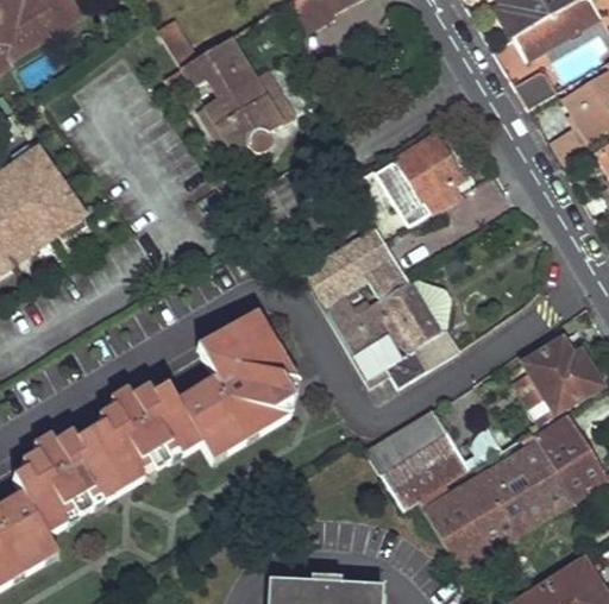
[(0,0),(0,62),(83,20),(73,0),(0,0)]
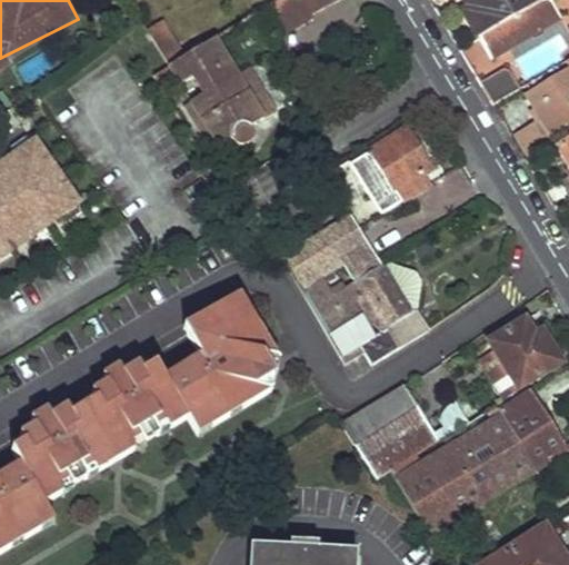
[(272,0),(257,10),(277,42),(312,21),(308,16),(298,0),(272,0)]
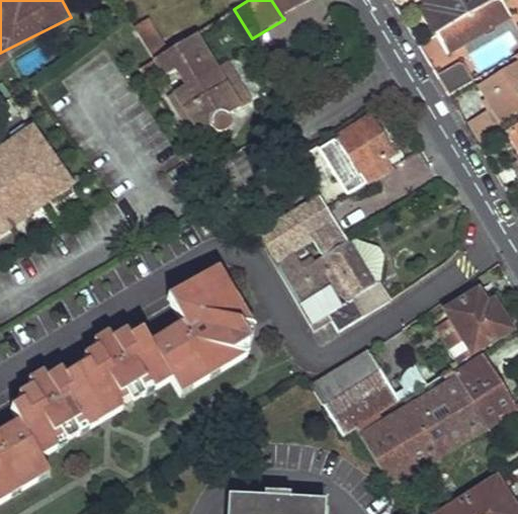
[(271,0),(280,14),(303,0),(271,0)]
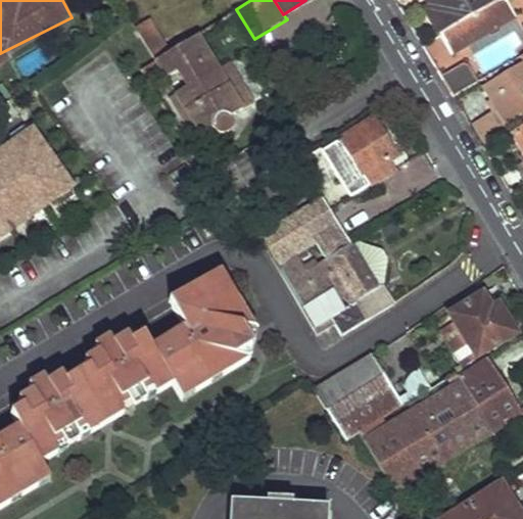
[(429,0),(438,14),(432,18),(441,32),(494,0),(429,0)]
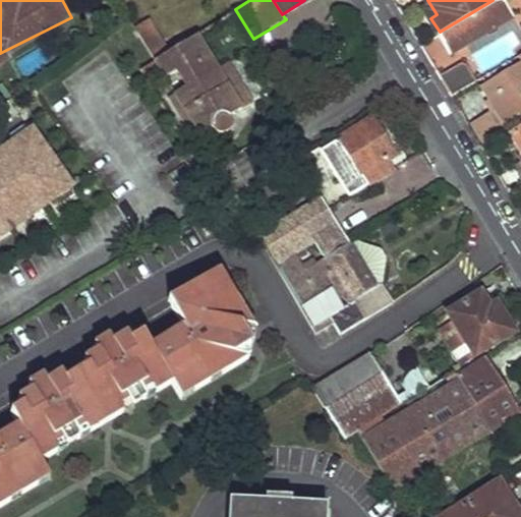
[(493,0),(440,32),(451,50),(514,13),(507,0),(493,0)]
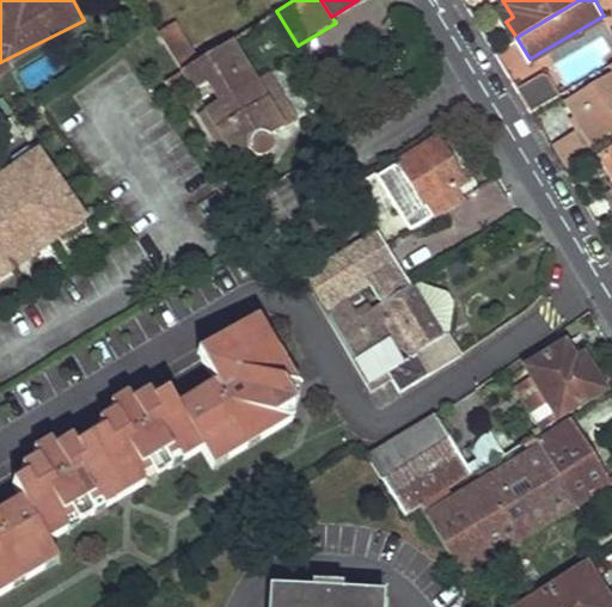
[(176,20),(159,30),(182,68),(199,59),(176,20)]
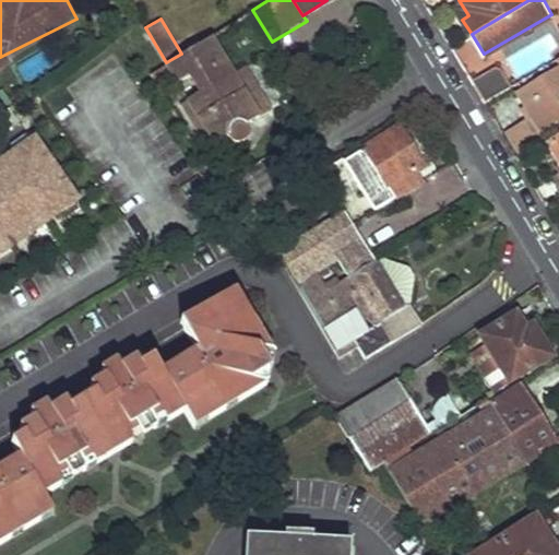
[(181,54),(166,62),(177,80),(214,140),(227,131),(230,136),(238,140),(249,133),(250,125),(247,119),(269,107),(249,73),(244,63),(233,69),(211,35),(181,54)]
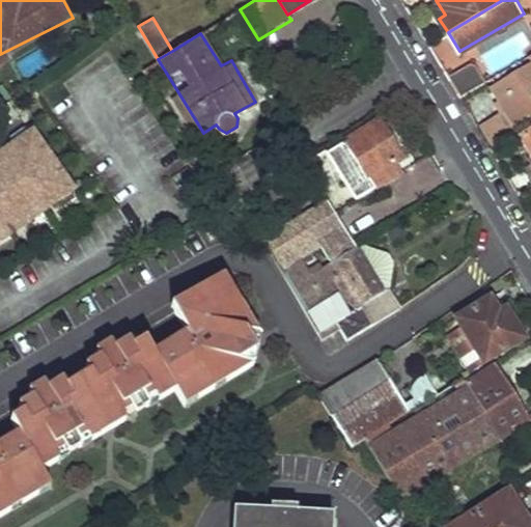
[(448,72),(459,91),(483,78),(473,58),(448,72)]
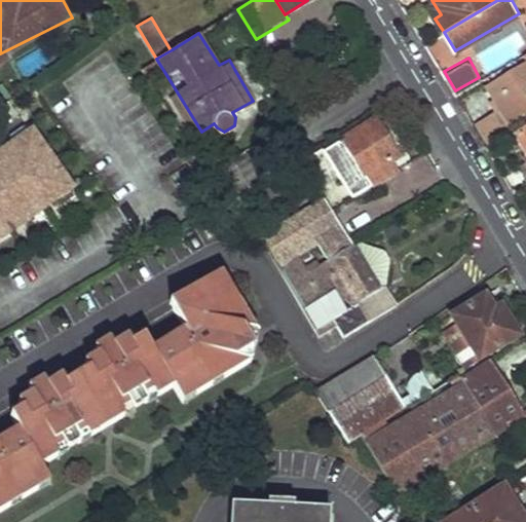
[(143,67),(153,83),(166,75),(156,59),(143,67)]
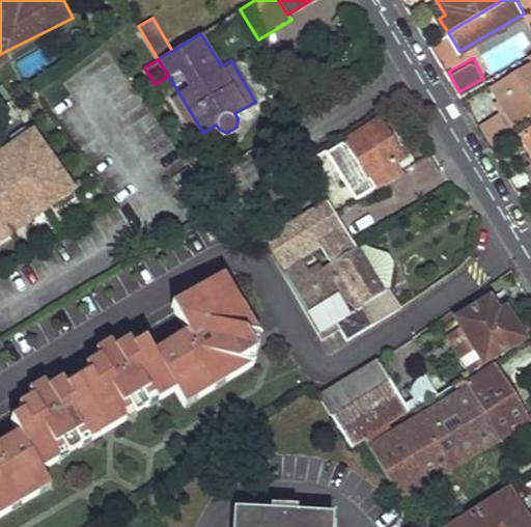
[(530,60),(492,83),(506,107),(514,121),(530,111),(530,60)]
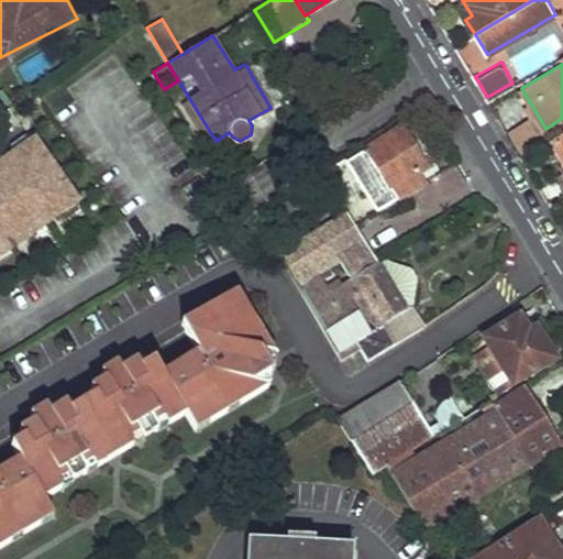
[(537,113),(508,132),(521,153),(550,136),(545,129),(537,113)]
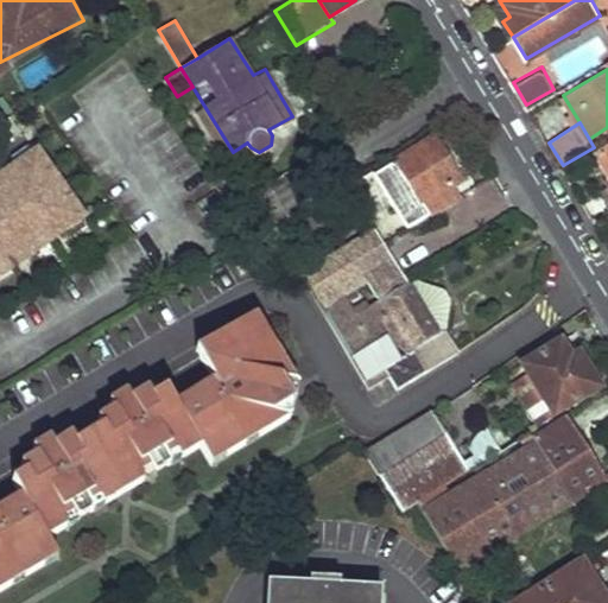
[(435,134),(375,172),(381,183),(409,224),(443,204),(436,194),(453,183),(462,177),(435,134)]
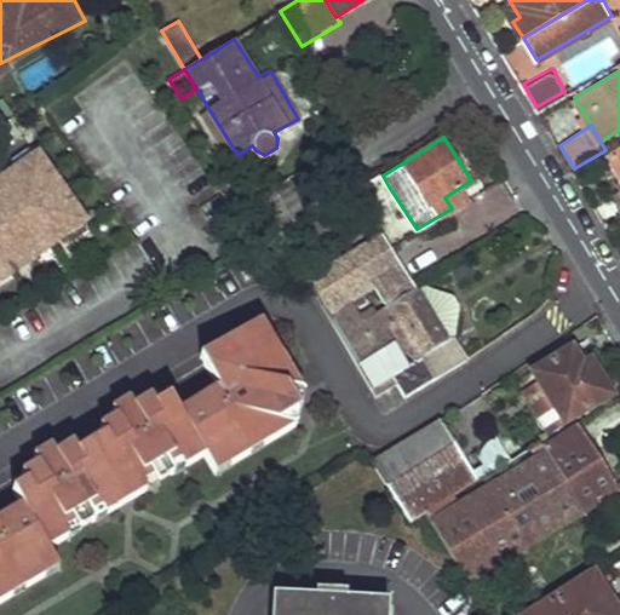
[(619,184),(619,147),(608,154),(619,173),(619,183),(619,184)]
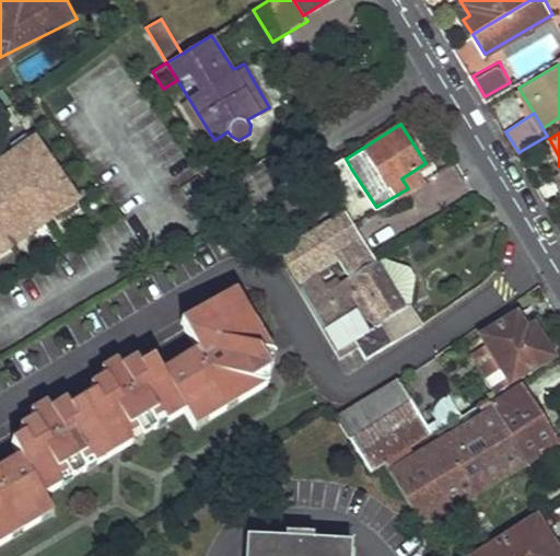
[(0,253),(80,198),(36,136),(0,160),(0,253)]
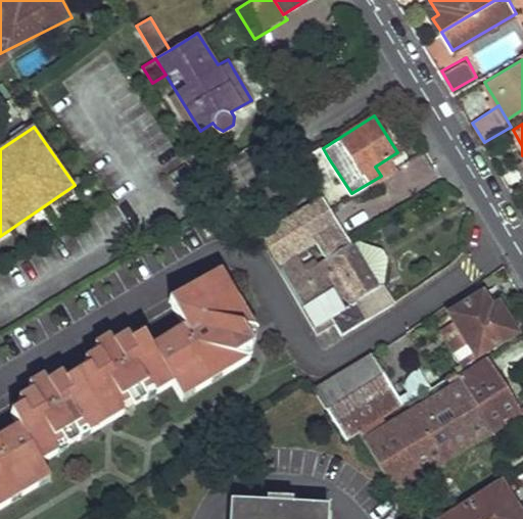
[(297,177),(328,157),(323,148),(319,150),(317,147),(289,164),(297,177)]
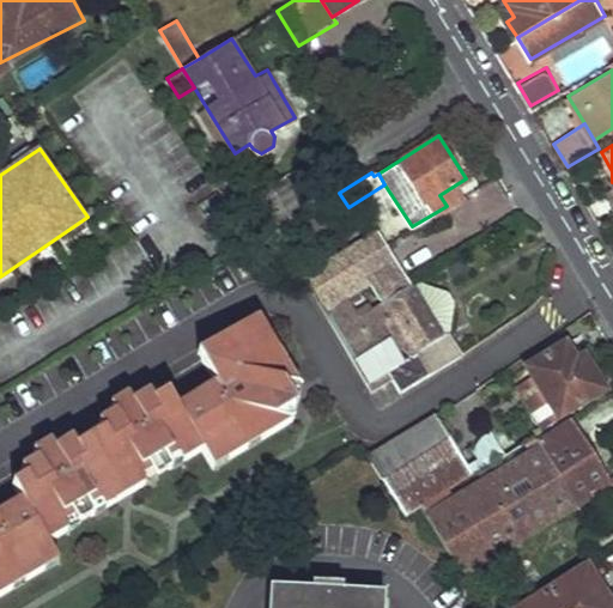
[(462,195),(456,184),(439,195),(447,206),(462,195)]
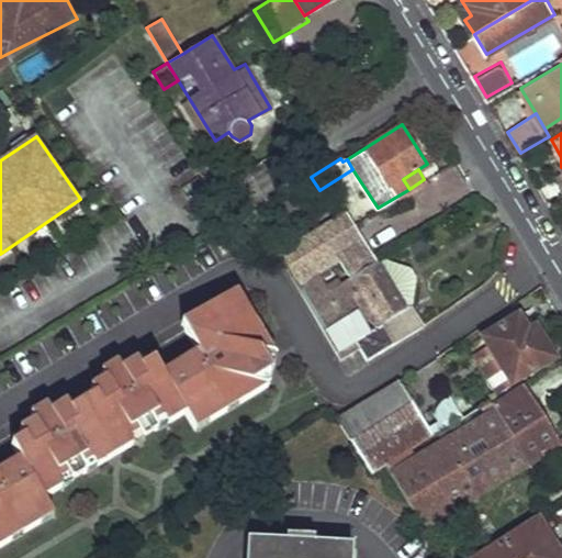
[(347,210),(280,250),(301,283),(319,271),(340,259),(350,276),(377,259),(347,210)]
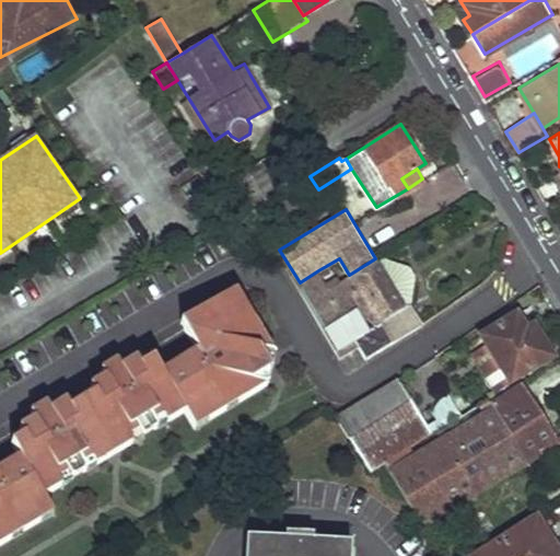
[(349,275),(339,280),(381,346),(423,321),(410,300),(404,304),(375,258),(349,275)]
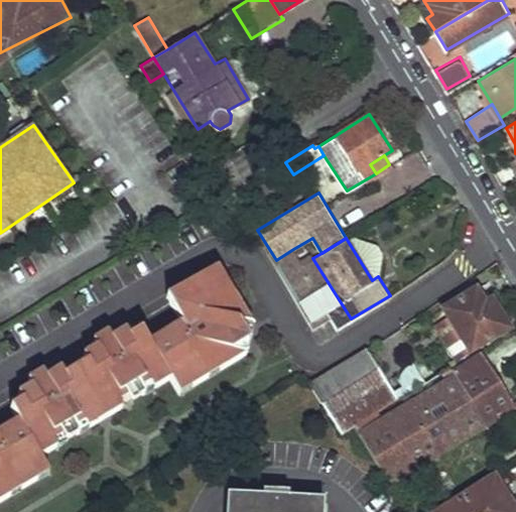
[(293,249),(276,260),(315,328),(329,320),(325,313),(330,310),(340,327),(351,318),(312,258),(311,254),(300,260),(293,249)]
